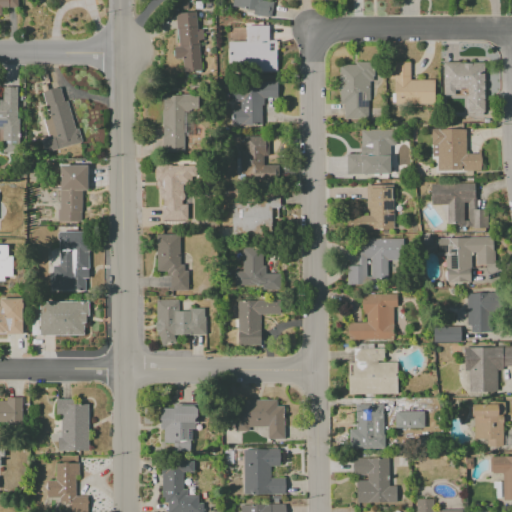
[(261,0),(232,0),(231,7),(252,10),(252,15),(270,18),(272,2),(261,0)]
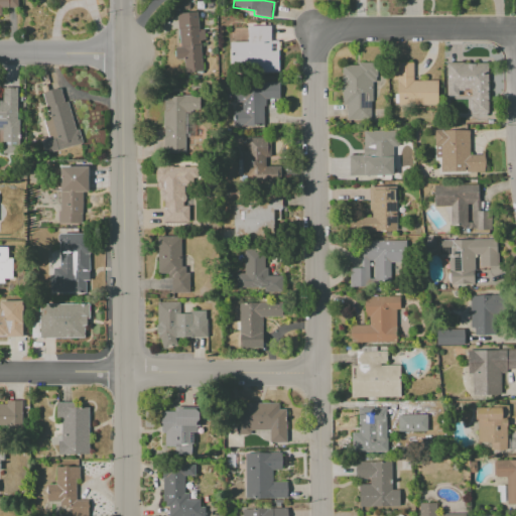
[(176,14),(179,47),(174,47),(175,60),(183,59),(184,73),(204,71),(200,30),(199,31),(197,12),(176,14)]
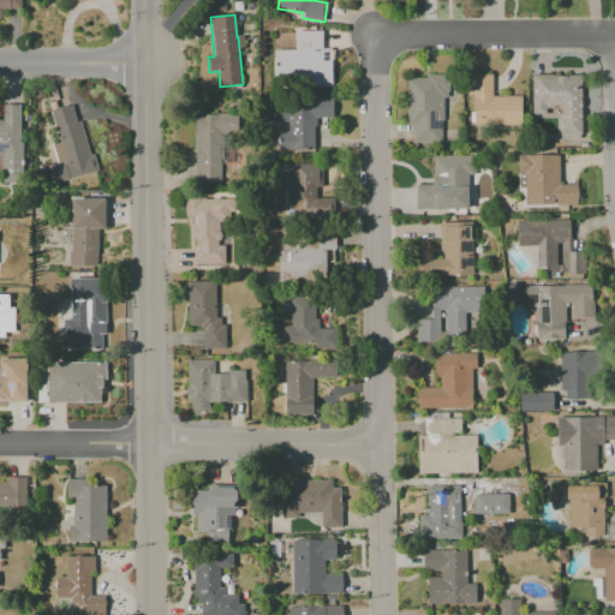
[(273,51),(274,85),(330,84),(330,48),(322,48),(322,31),(294,31),(294,49),(273,51)]
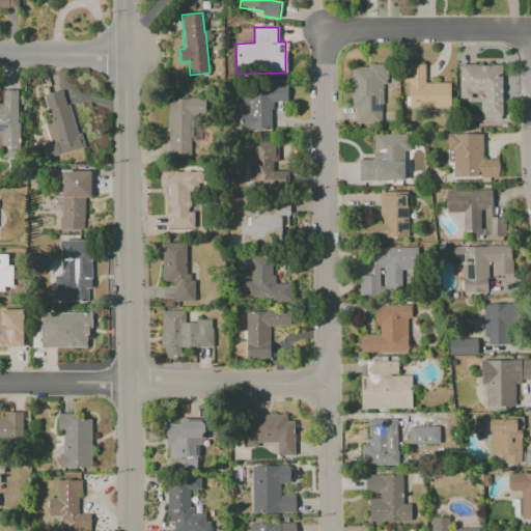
[(425,65),(403,64),(403,82),(409,82),(408,108),(450,108),(450,83),(424,83),(425,65)]
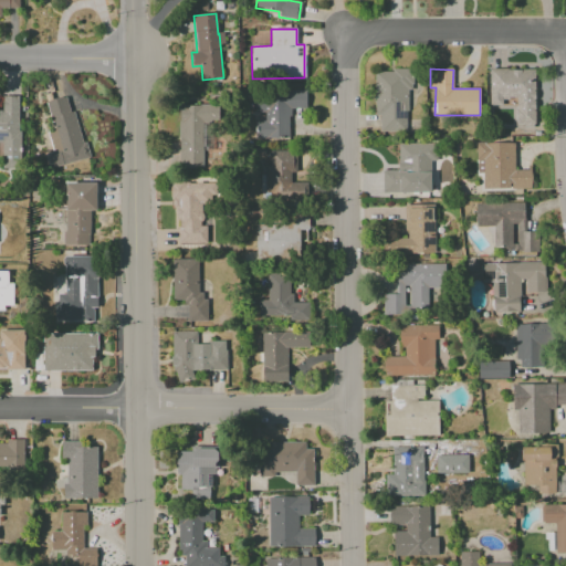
[(535,70),(490,69),(489,105),(515,106),(514,126),(534,126),(535,70)]
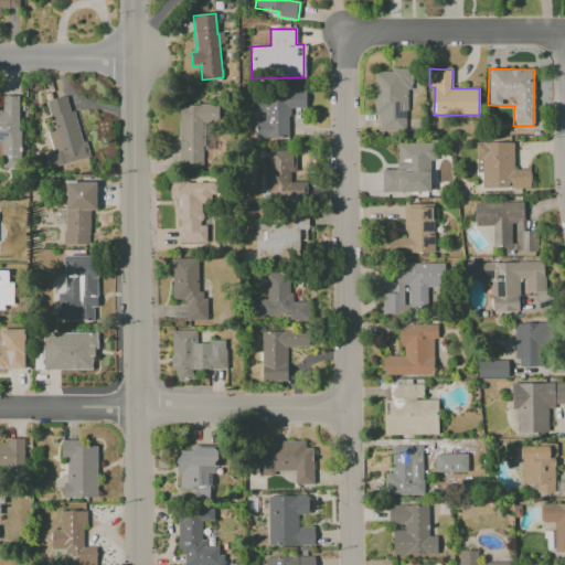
[(374,71),(374,115),(379,115),(379,132),(408,132),(408,71),(374,71)]
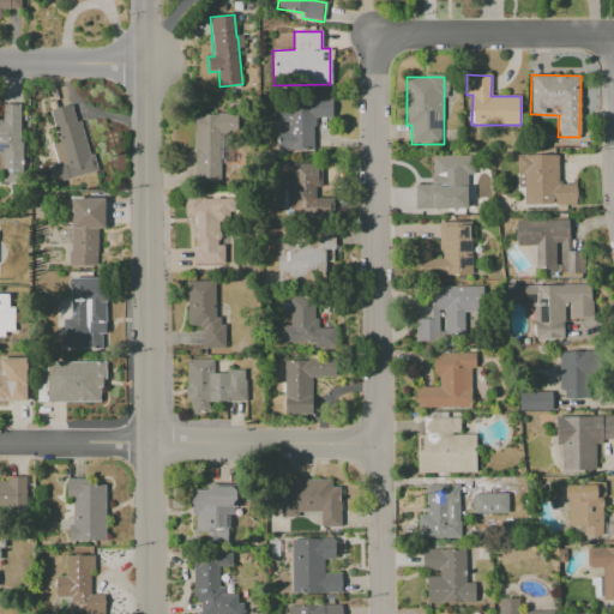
[(314,150),(313,119),(332,118),(331,98),(276,100),(277,122),(287,122),(287,131),(276,131),(277,151),(314,150)]
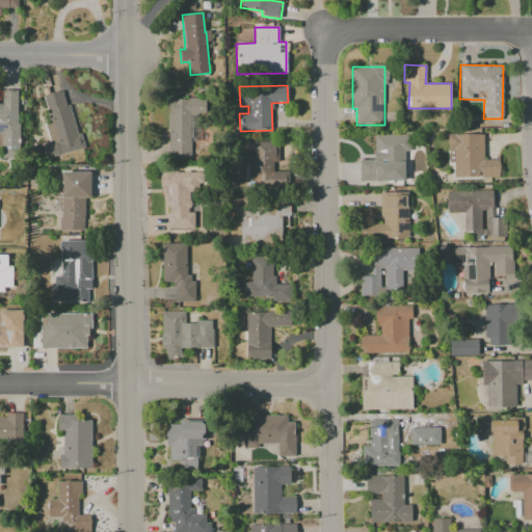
[(80,150),(67,89),(43,95),(49,123),(45,124),(49,143),(42,144),(45,158),(80,150)]
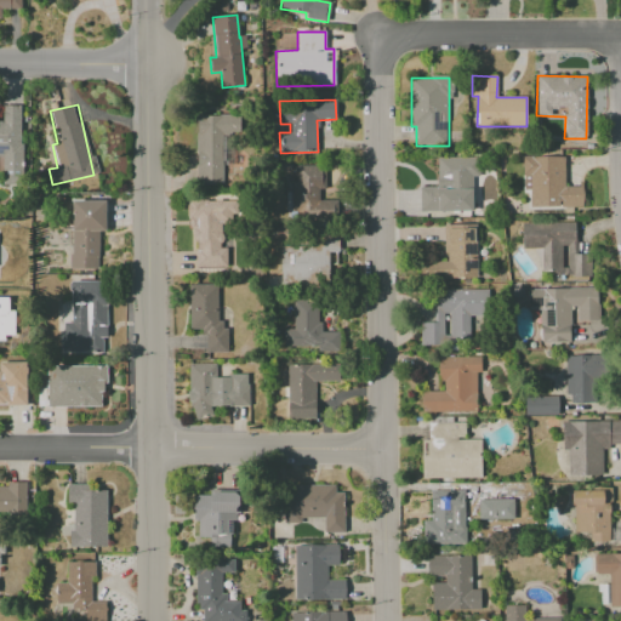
[(0,148),(6,148),(6,163),(20,163),(22,106),(3,106),(3,120),(0,120),(0,148)]
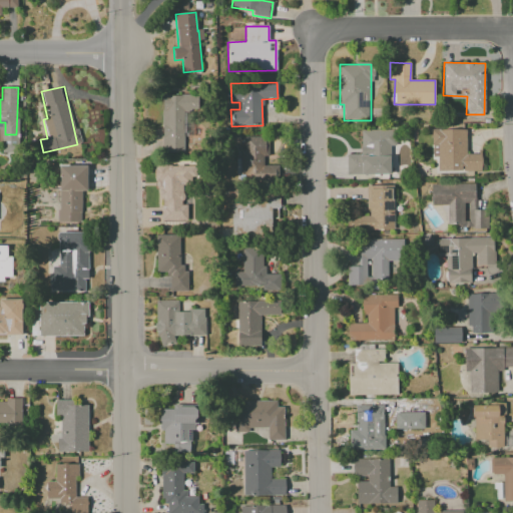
[(162,95),(161,152),(183,153),(183,137),(188,137),(189,111),(197,112),(198,96),(162,95)]
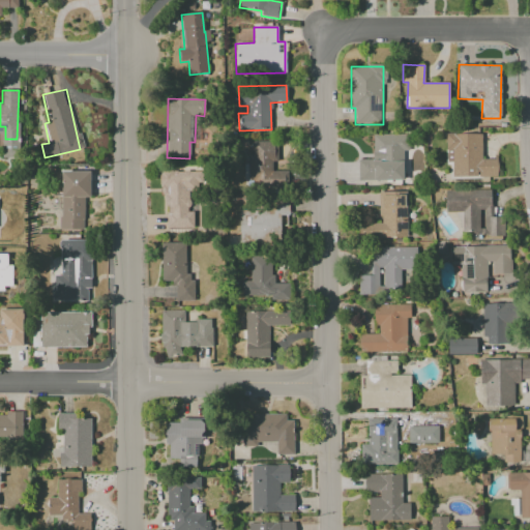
[(452,177),(497,177),(497,159),(481,159),(481,134),(445,134),(446,163),(451,163),(452,177)]
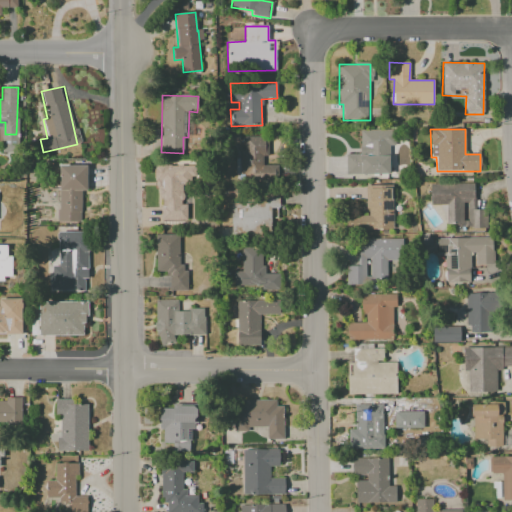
[(360,130),(360,154),(345,154),(345,174),(389,175),(389,145),(394,145),(395,130),(360,130)]
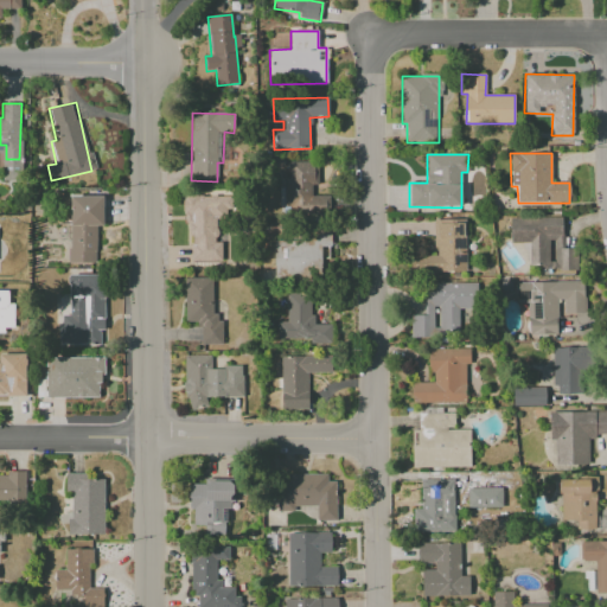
[(328,196),(312,196),(312,184),(317,184),(317,161),(289,161),(289,178),(283,178),(283,189),(280,189),(280,217),(328,217),(328,196)]
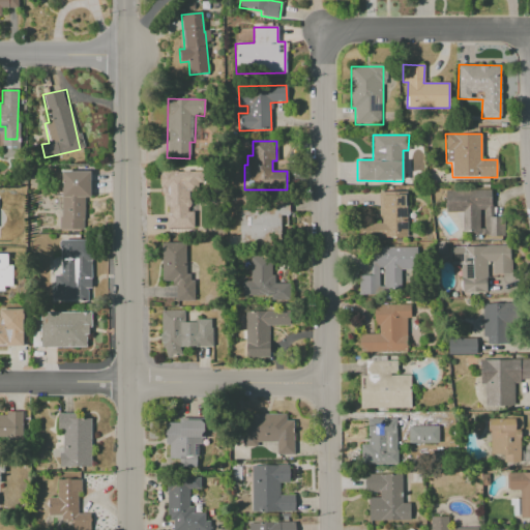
[(90,197),(89,171),(60,172),(61,230),(84,230),(84,197),(90,197)]
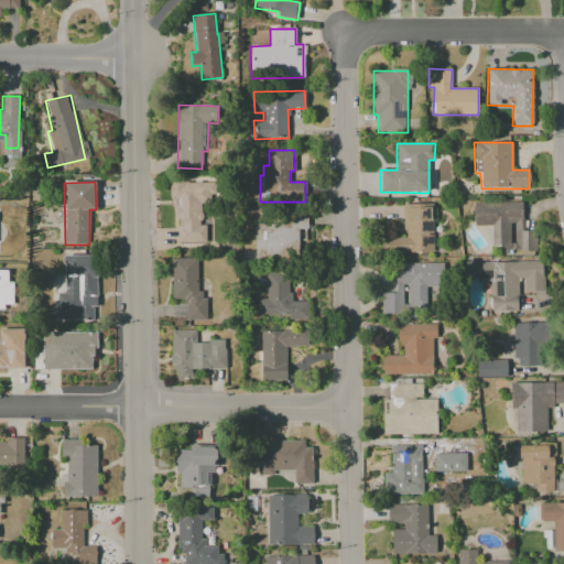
[(206,242),(206,226),(201,226),(202,202),(216,203),(217,182),(174,182),(173,242),(206,242)]
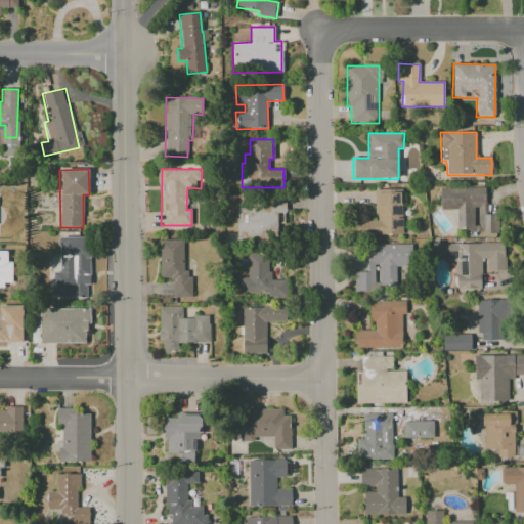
[(498,232),(497,214),(485,214),(485,187),(440,187),(440,210),(453,210),(453,232),(498,232)]
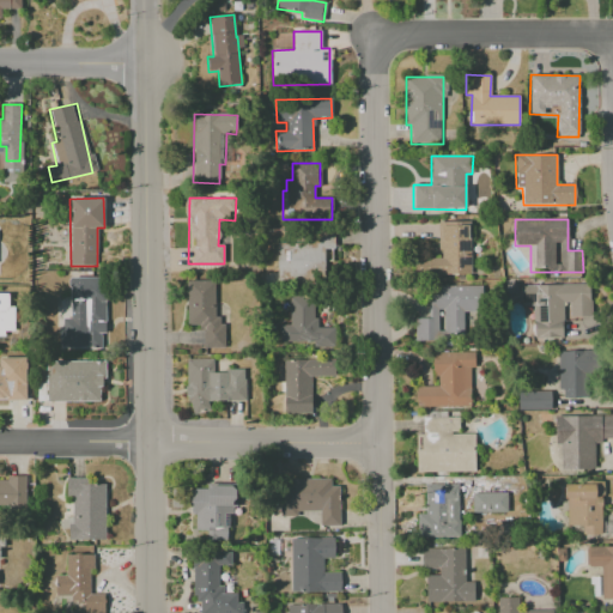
[(471,274),(468,220),(437,222),(438,258),(414,259),(414,277),(471,274)]
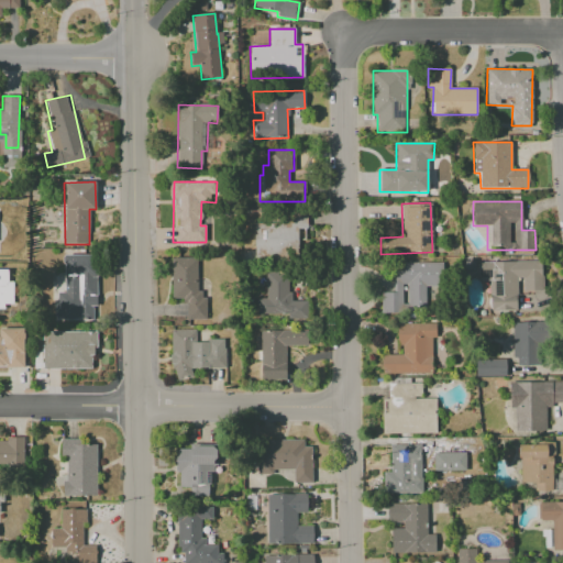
[(253,220),(254,260),(299,258),(298,241),(306,240),(305,218),(253,220)]
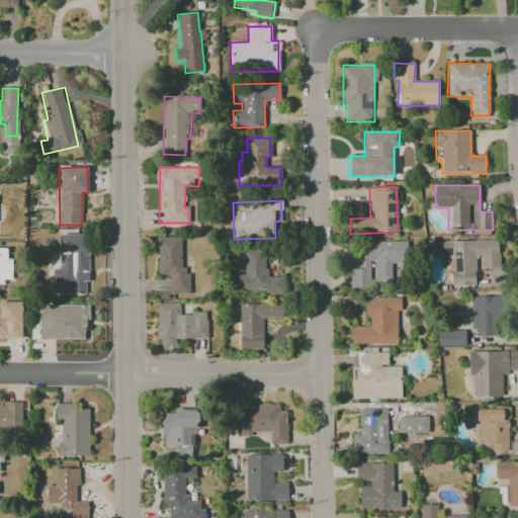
[(59,269),(51,269),(51,293),(88,293),(87,234),(59,235),(59,269)]
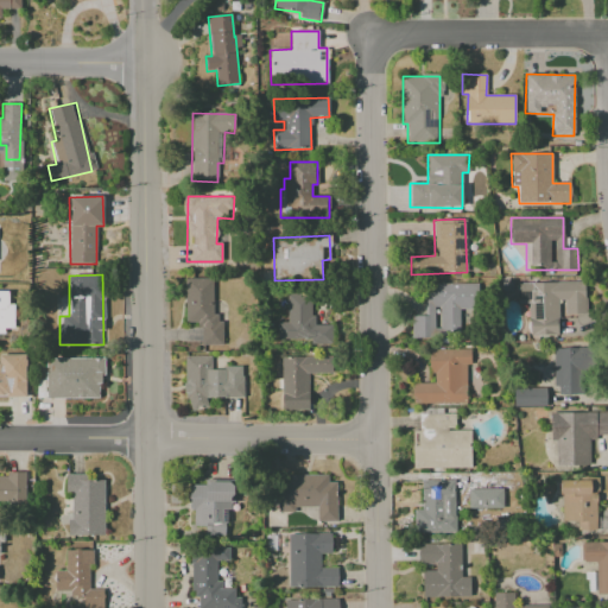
[(184,323),(201,323),(201,344),(222,344),(222,318),(213,318),(213,279),(185,279),(184,323)]
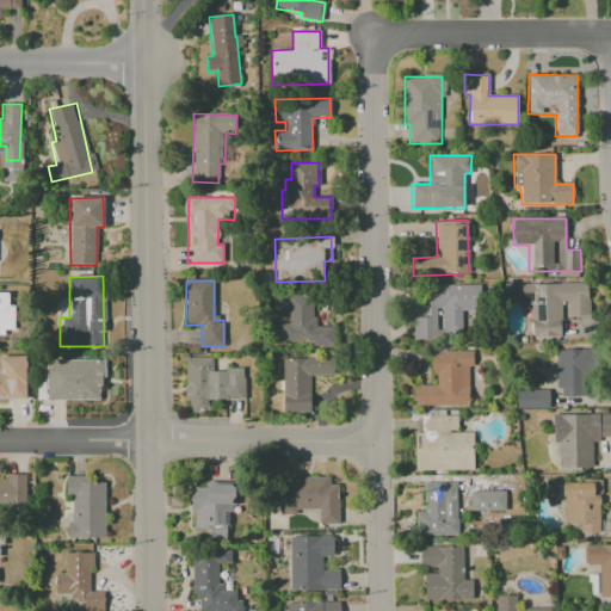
[(519,284),(519,303),(531,303),(531,337),(561,337),(561,302),(567,302),(567,315),(587,315),(587,284),(519,284)]
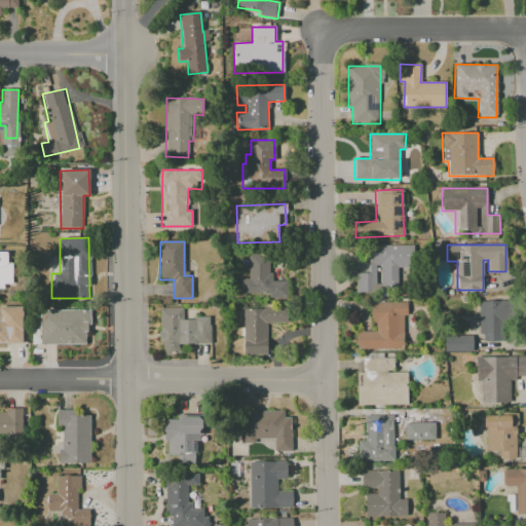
[(368,272),(355,272),(355,291),(398,291),(398,268),(412,268),(413,246),(368,246),(368,272)]
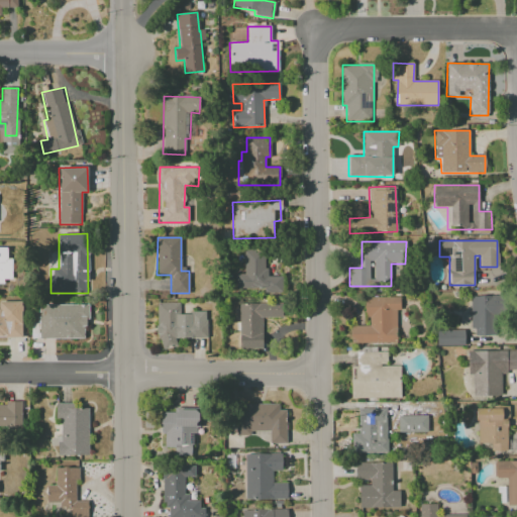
[(0,283),(11,284),(11,257),(7,257),(7,247),(0,247),(0,283)]
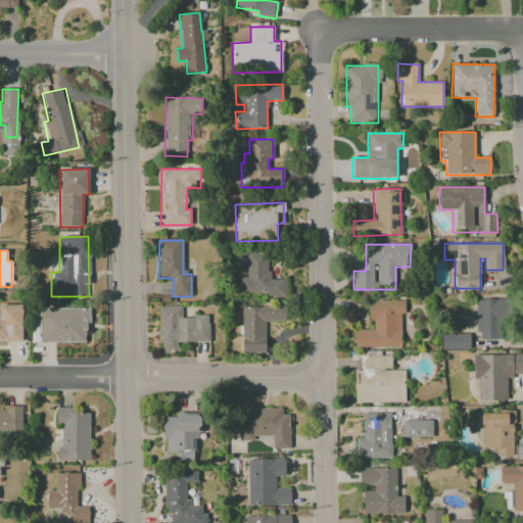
[(238,292),(267,292),(267,296),(285,296),(285,279),(269,280),(269,252),(246,252),(246,277),(238,277),(238,292)]
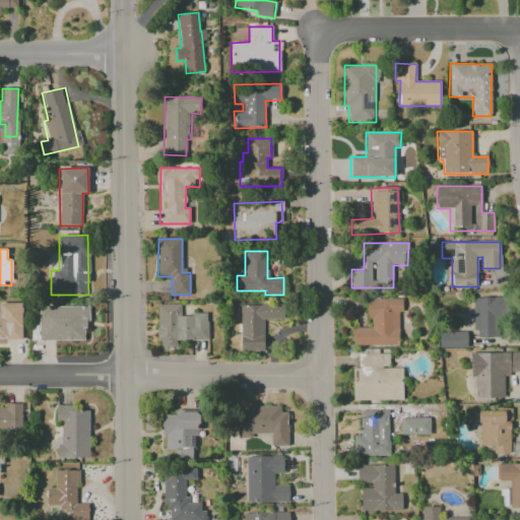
[(500,337),(499,298),(473,298),(474,338),(500,337)]
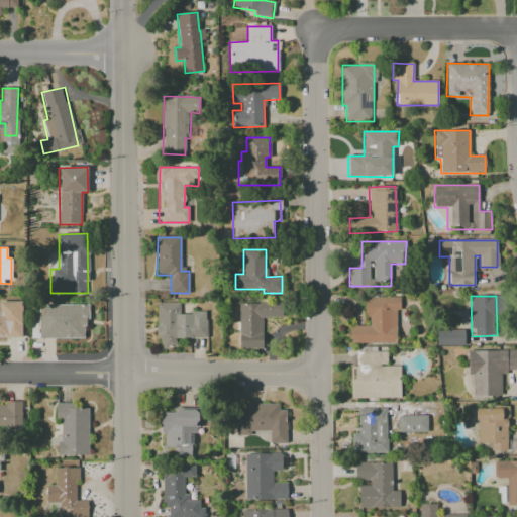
[(400,297),(367,297),(367,325),(350,325),(350,342),(396,342),(396,309),(400,309),(400,297)]
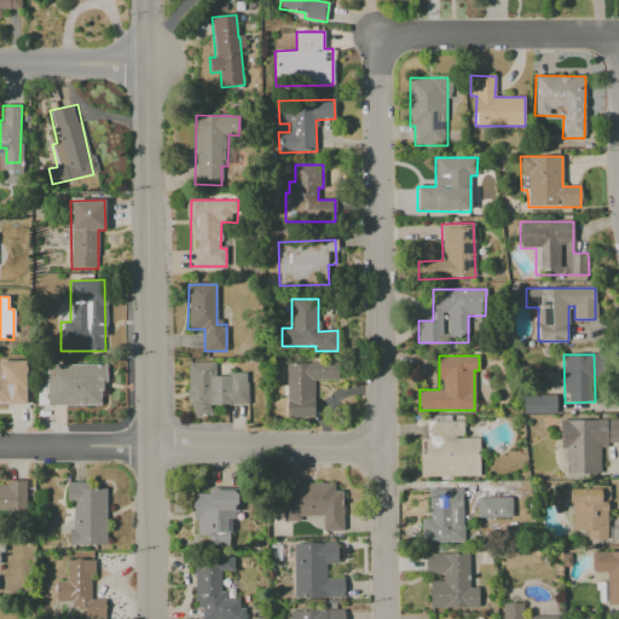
[(27,362),(0,360),(0,404),(25,405),(27,362)]
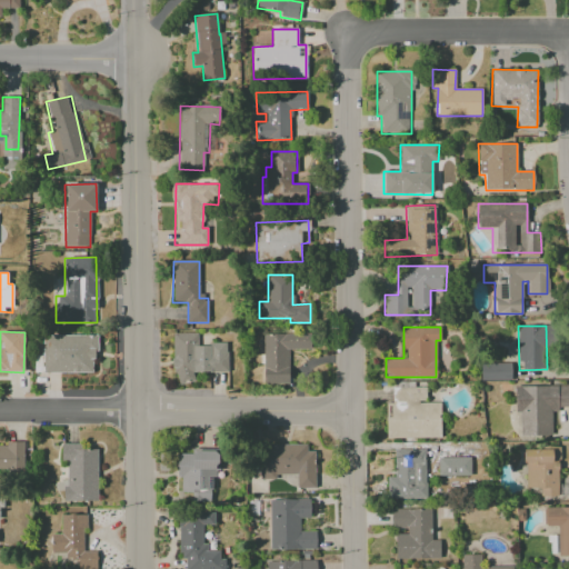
[(173,333),(173,382),(193,382),(193,372),(226,372),(226,345),(198,345),(198,333),(173,333)]
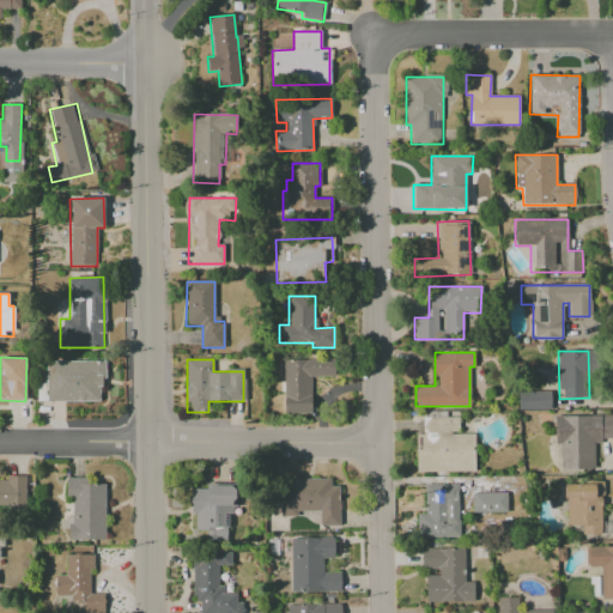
[(334,359),(283,360),(284,414),(311,413),(310,376),(335,376),(334,359)]
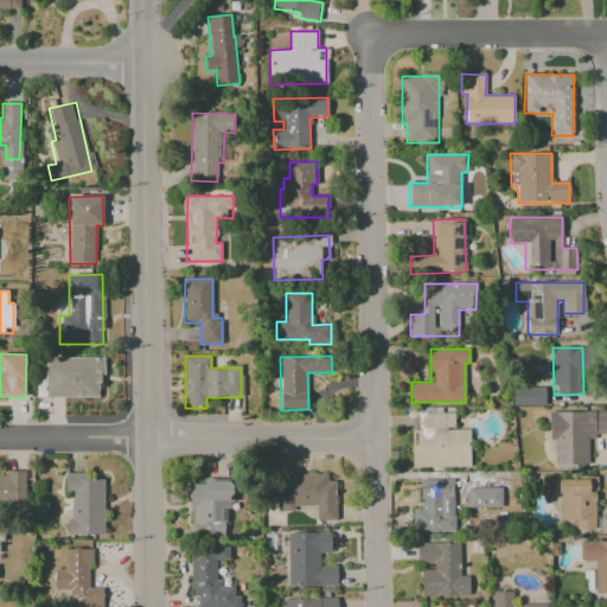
[(101,358),(45,358),(45,398),(102,397),(101,358)]
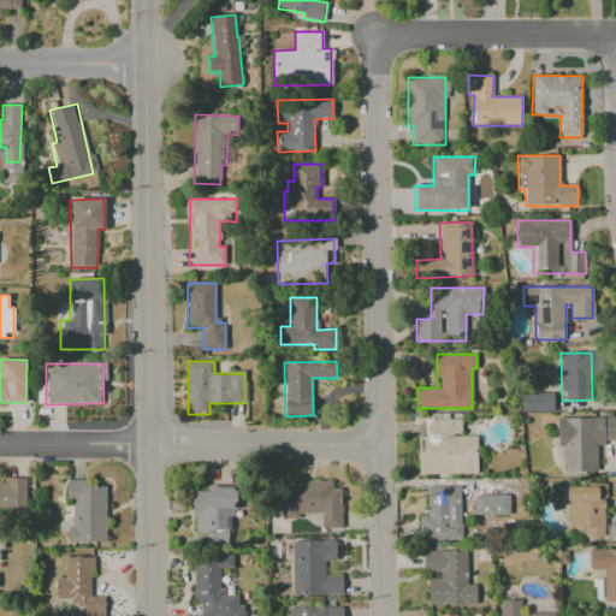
[(520,412),(552,412),(552,394),(520,394),(520,412)]
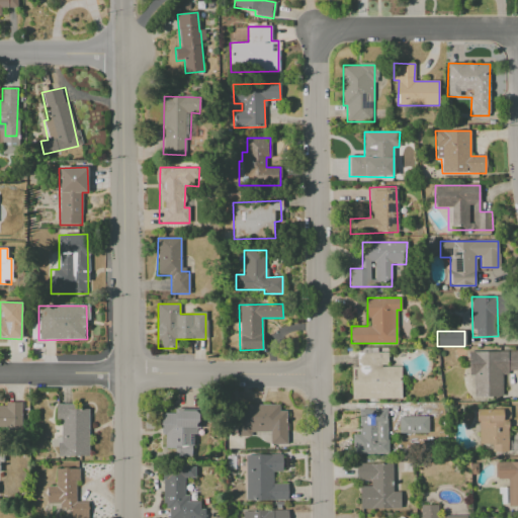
[(517,350),(468,352),(468,375),(472,375),(473,398),(503,397),(502,372),(517,371),(517,350)]
